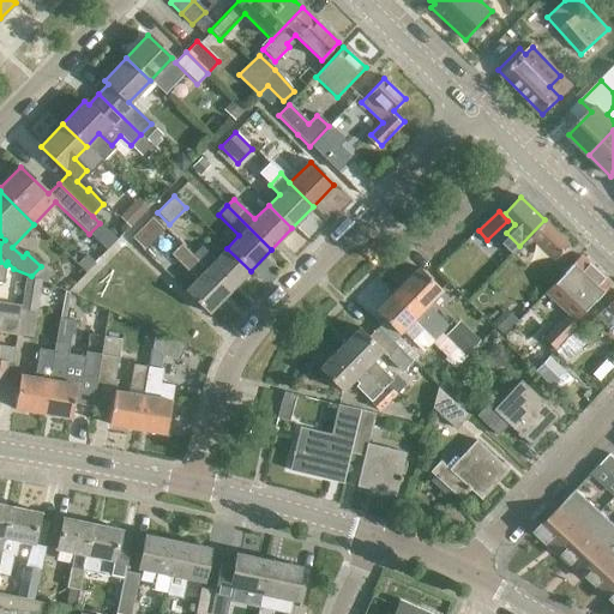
[(557,265),(569,252),(564,247),(567,244),(545,222),(529,238),(557,265)]
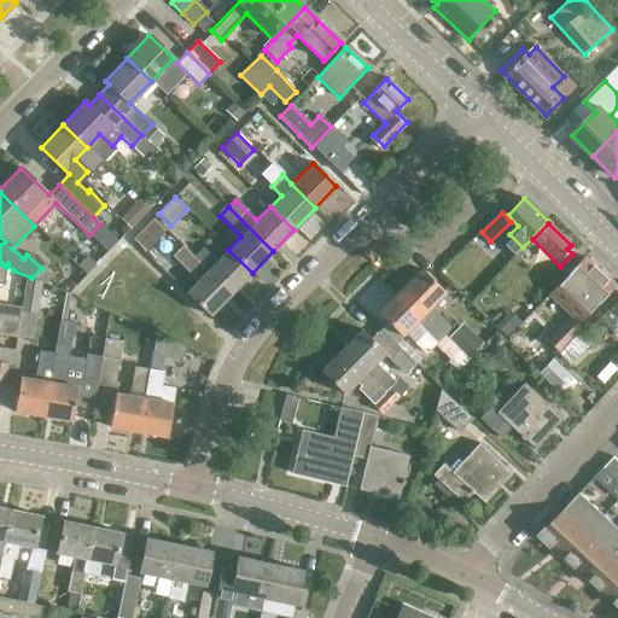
[(179,258),(199,279),(186,293),(209,316),(231,295),(197,262),(187,250),(179,258)]
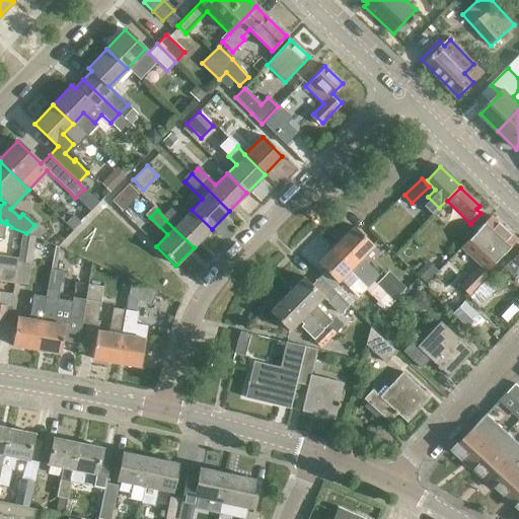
[(212,229),(192,210),(180,221),(172,213),(165,220),(194,247),(212,229)]
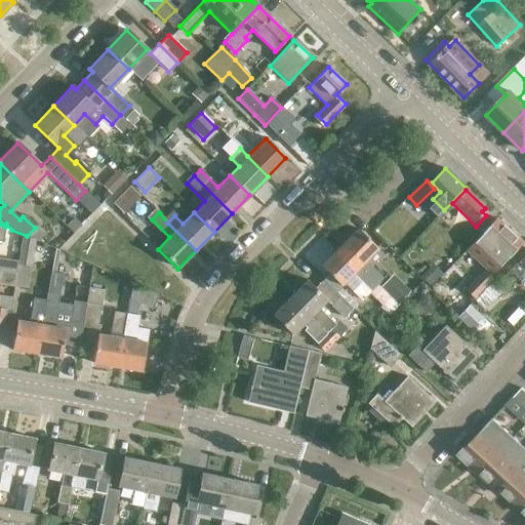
[(509,258),(522,243),(495,217),(480,234),(481,234),(466,250),(491,274),(508,257),(509,258)]
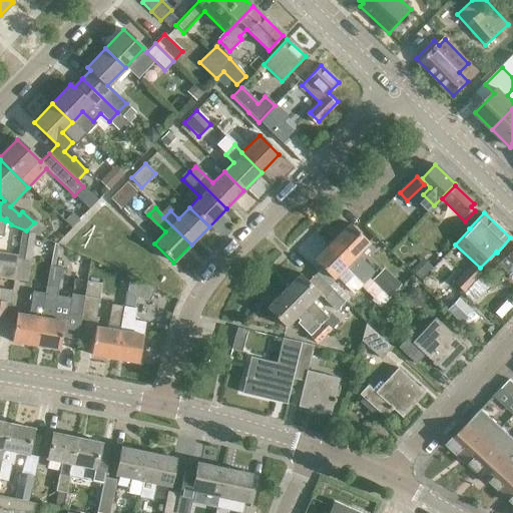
[(0,265),(15,268),(17,257),(18,258),(18,251),(0,248),(0,232),(3,233),(5,221),(0,218),(0,265)]
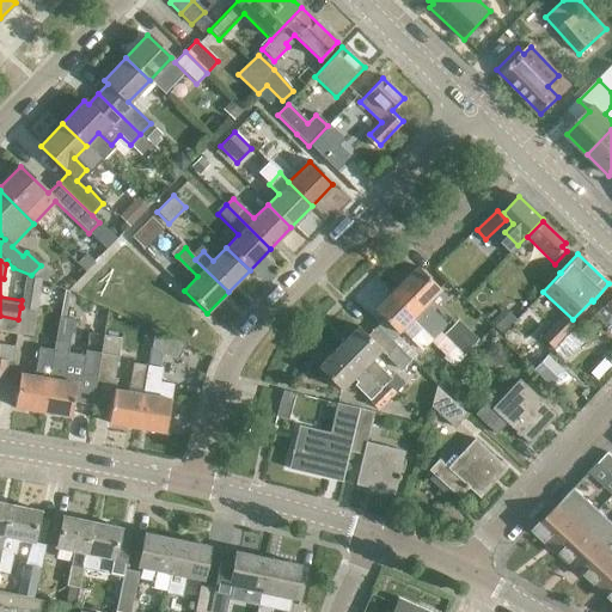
[(396,288),(440,332),(447,325),(426,304),(440,289),(417,267),(396,288)]
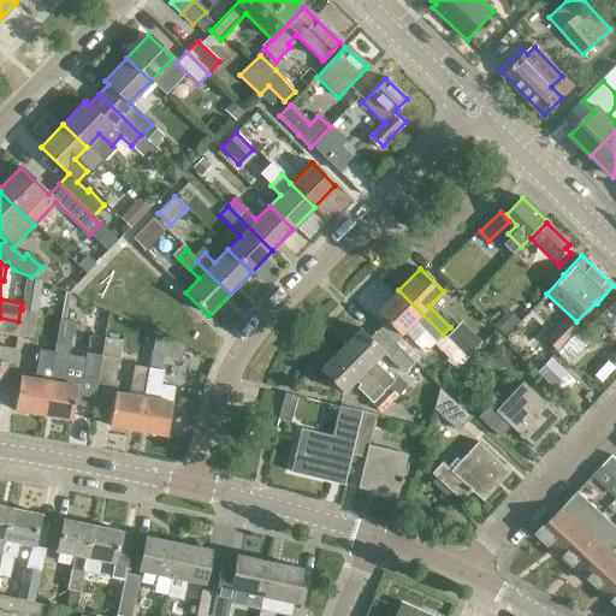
[(27,279),(22,302),(22,309),(37,312),(42,283),(27,279)]
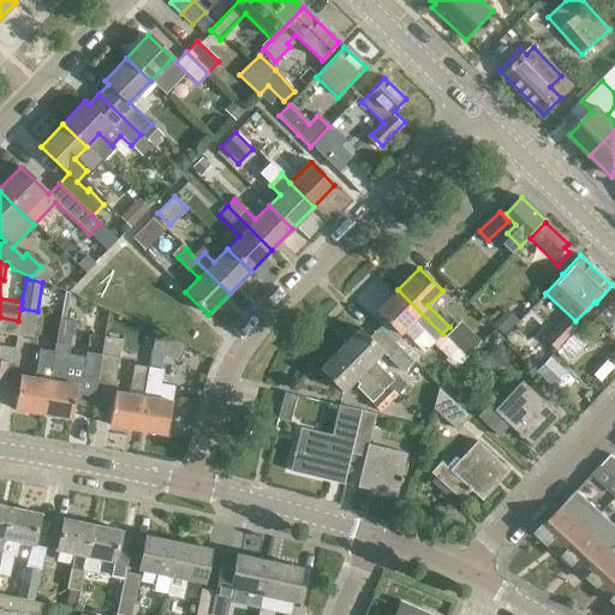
[(442,334),(398,290),(376,311),(399,334),(413,321),(436,342),(442,334)]
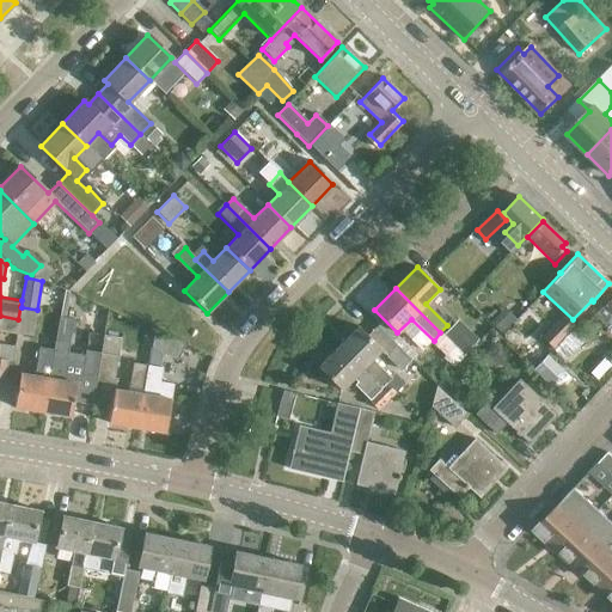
[(611,295),(601,307),(611,317),(611,295)]
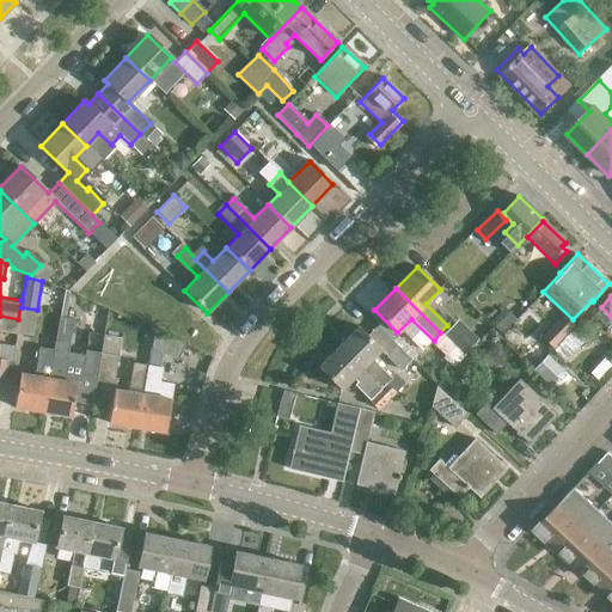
[(0,331),(16,334),(18,319),(0,316),(0,331)]
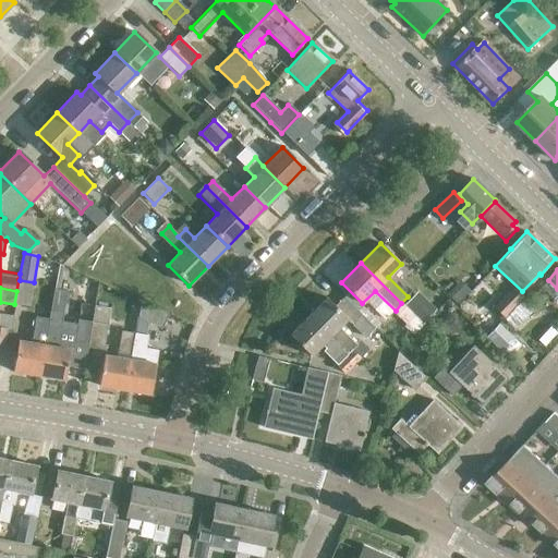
[(506,318),(525,299),(514,288),(495,307),(506,318)]
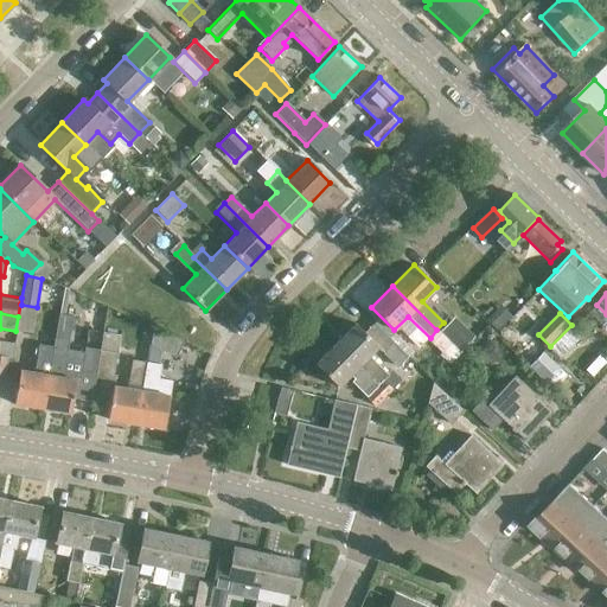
[(391,391),(382,381),(387,376),(372,360),(369,364),(365,359),(377,346),(384,355),(394,344),(375,324),(364,334),(355,324),(334,344),(387,396),(391,391)]
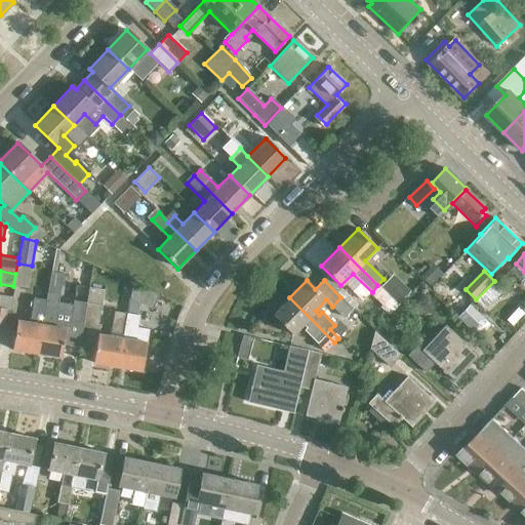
[(157,296),(131,285),(129,298),(152,309),(157,296)]
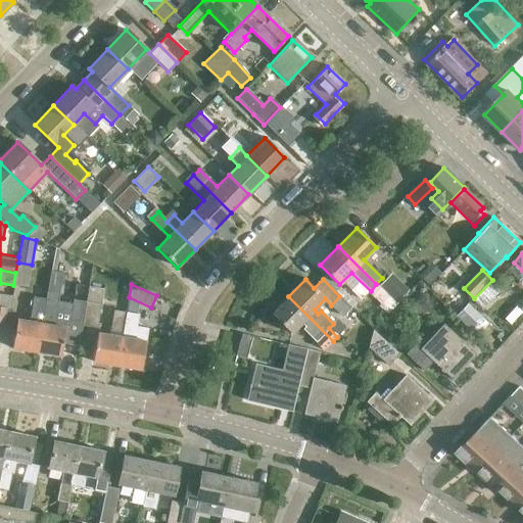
[(88,287),(86,302),(82,326),(97,329),(103,290),(88,287)]
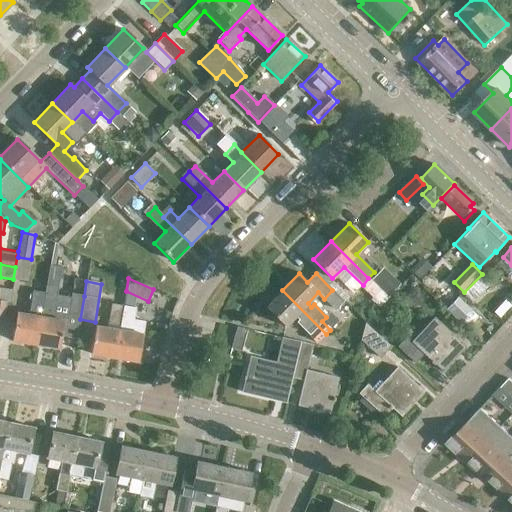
[(59,349),(61,337),(64,321),(63,320),(53,319),(58,288),(46,285),(44,293),(36,345),(59,349)]
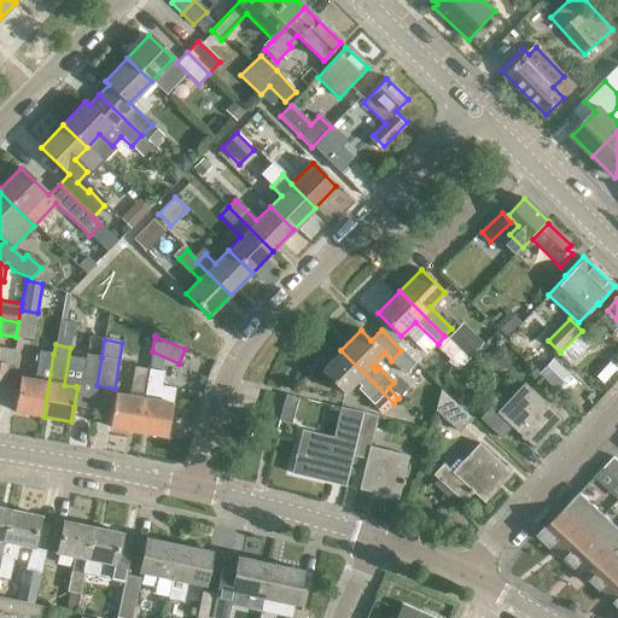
[(394,403),(340,350),(320,372),(343,395),(356,382),(360,386),(357,390),(372,404),(383,414),(394,403)]
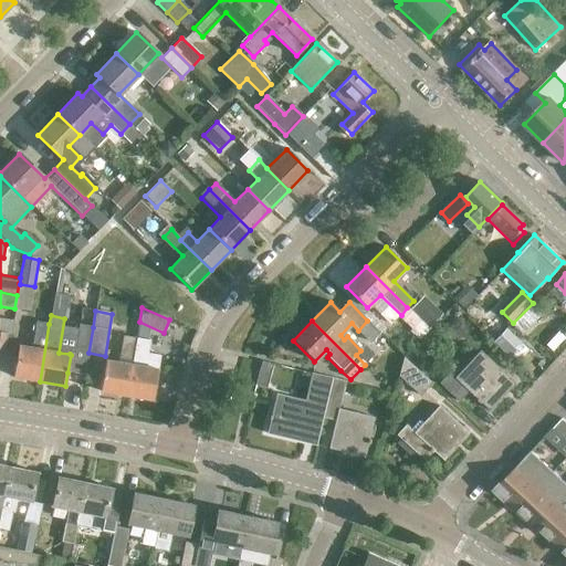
[(12,377),(40,381),(49,324),(35,322),(31,348),(18,346),(12,377)]
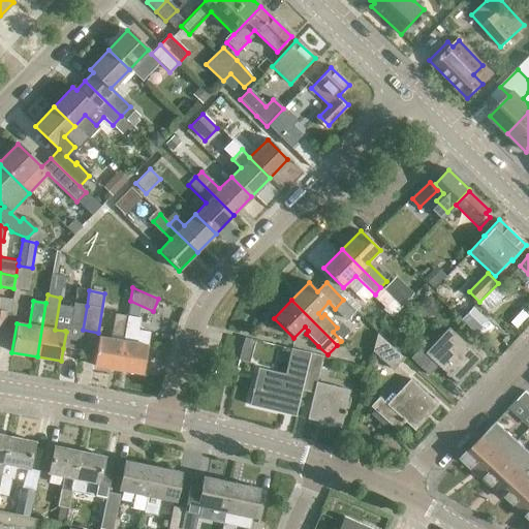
[(66,325),(65,331),(66,332),(63,348),(80,350),(83,330),(87,306),(73,303),(69,327),(66,325)]
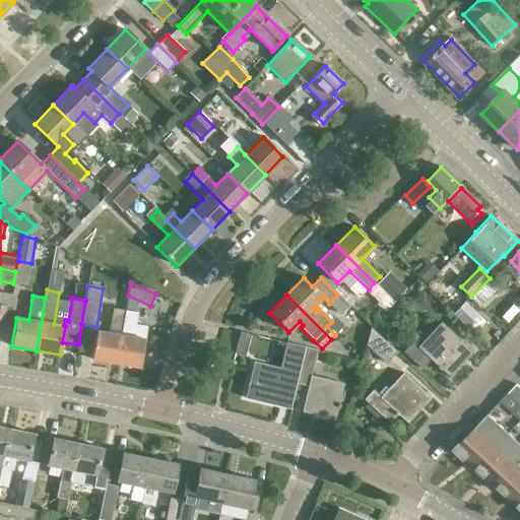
[(479,317),(465,303),(453,315),(467,329),(479,317)]
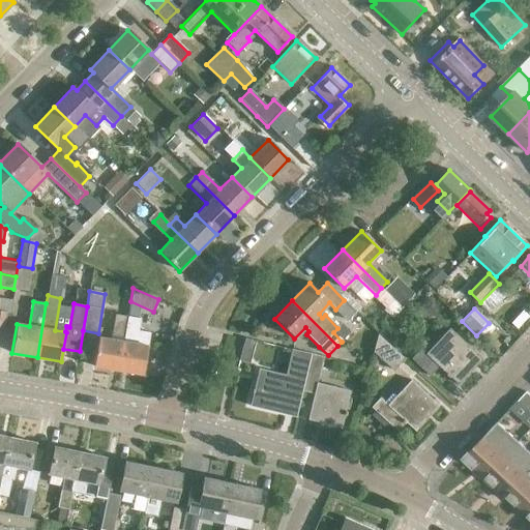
[(93,366),(118,371),(127,317),(115,315),(111,340),(98,337),(93,366)]
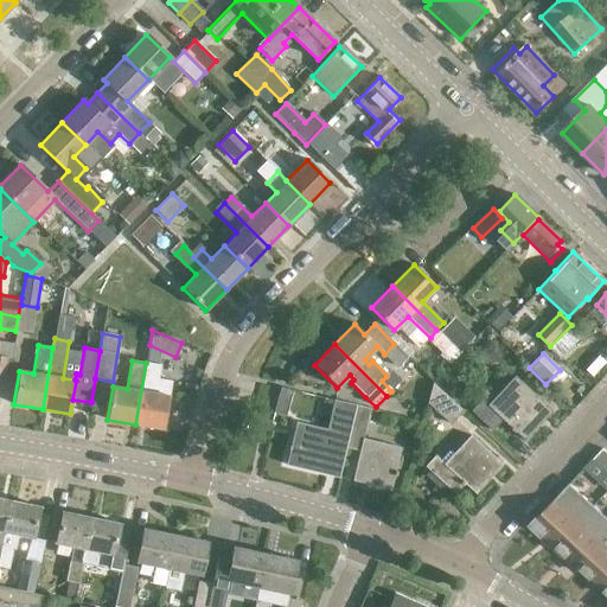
[(164,429),(168,396),(172,382),(158,379),(160,365),(146,363),(135,425),(164,429)]
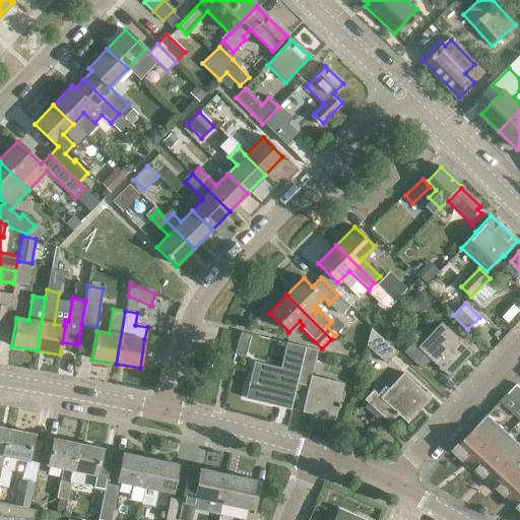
[(449,378),(472,352),(444,325),(420,350),(412,343),(403,353),(420,369),(430,360),(449,378)]
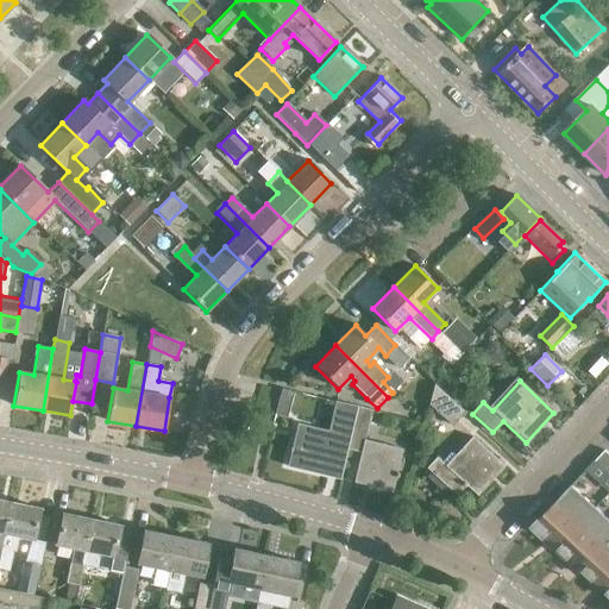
[(434,383),(428,405),(450,425),(463,410),(434,383)]
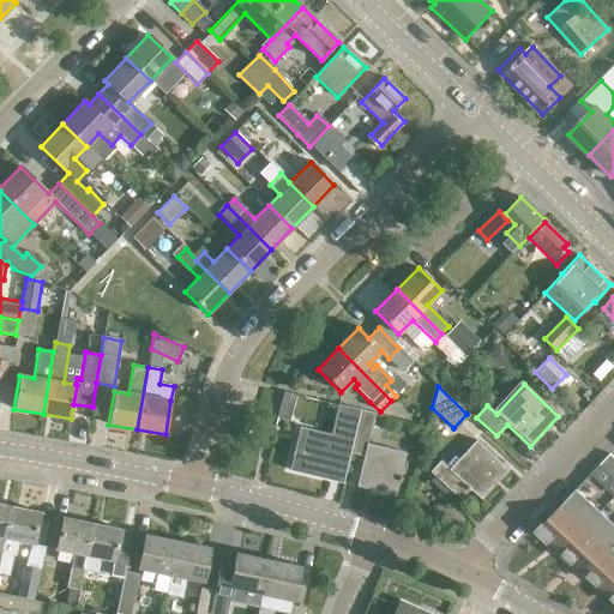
[(335,451),(348,455),(359,410),(338,405),(333,425),(339,426),(337,437),(300,428),(289,471),(327,480),(335,451)]
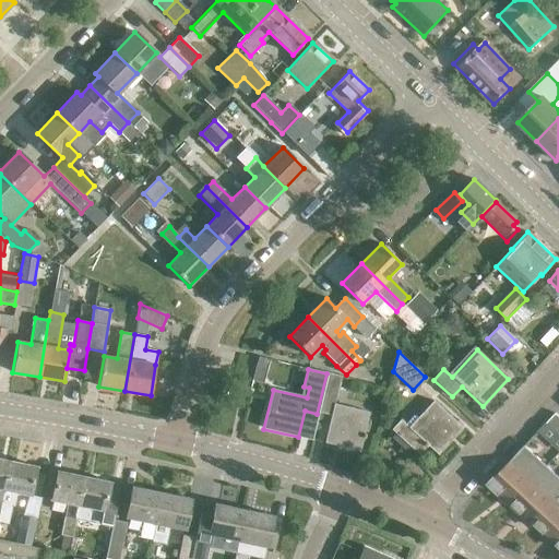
[(326,373),(317,414),(330,417),(323,443),(359,452),(363,438),(364,439),(365,435),(364,435),(368,413),(335,405),(341,377),(326,373)]
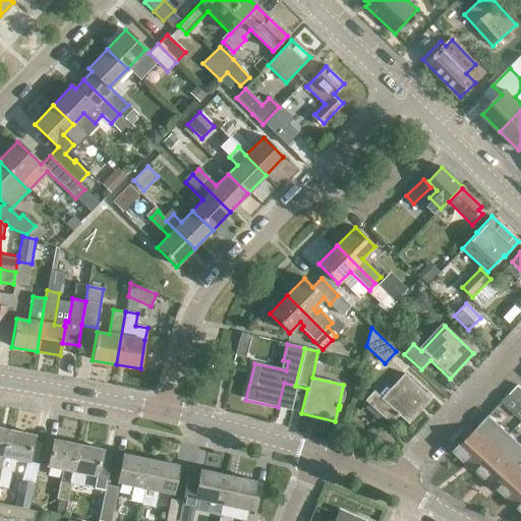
[(373,392),(364,401),(390,424),(398,415),(408,424),(431,400),(403,373),(380,398),(373,392)]
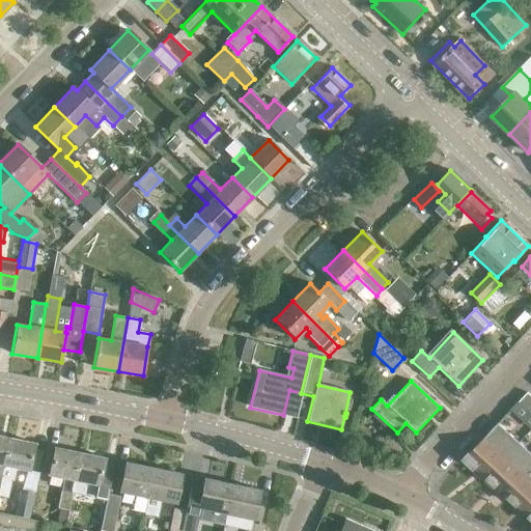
[(519,402),(530,414),(530,395),(528,392),(519,402)]
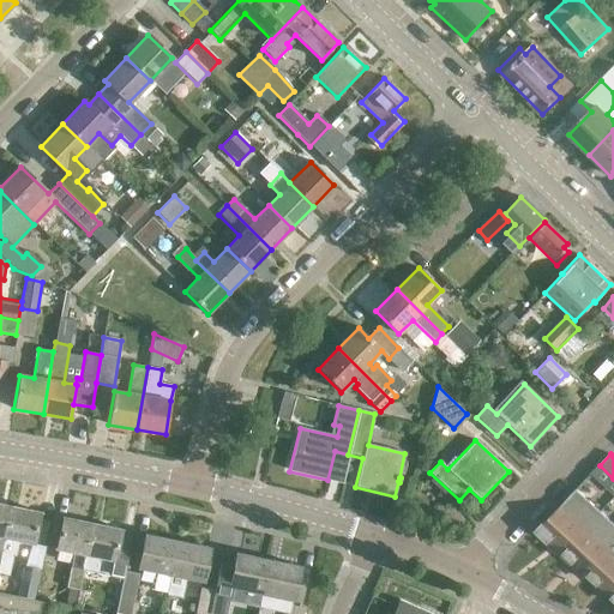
[(561,554),(601,512),(576,489),(536,531),(561,554)]
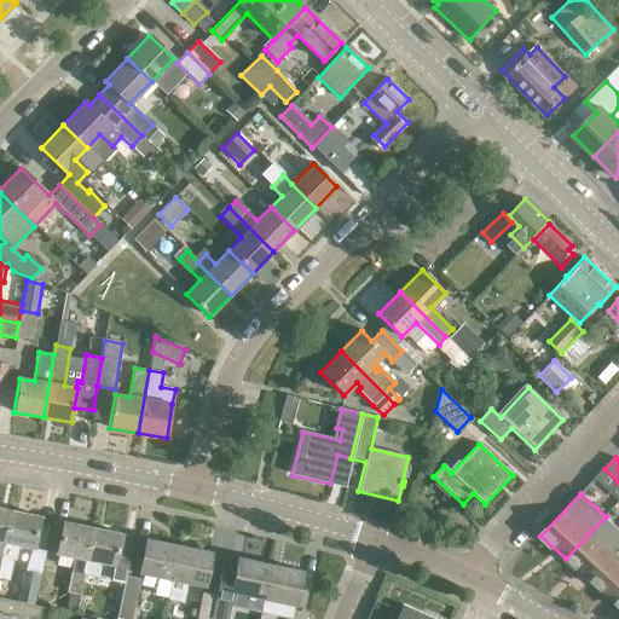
[(0,560),(10,512),(0,509),(0,560)]
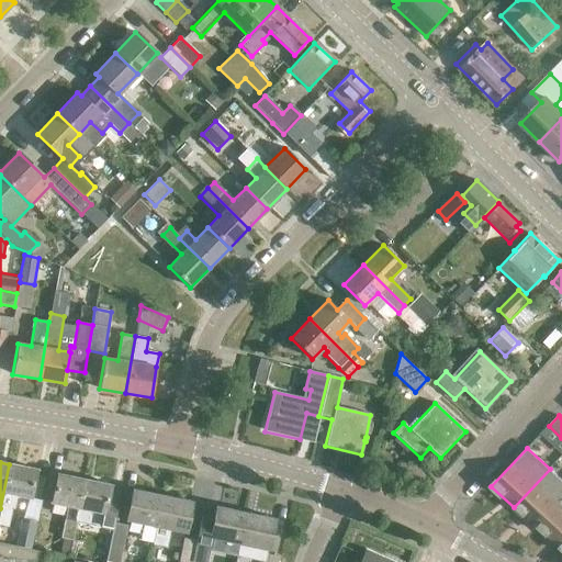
[(9,464),(0,508),(0,525),(8,527),(14,495),(30,498),(35,470),(9,464)]
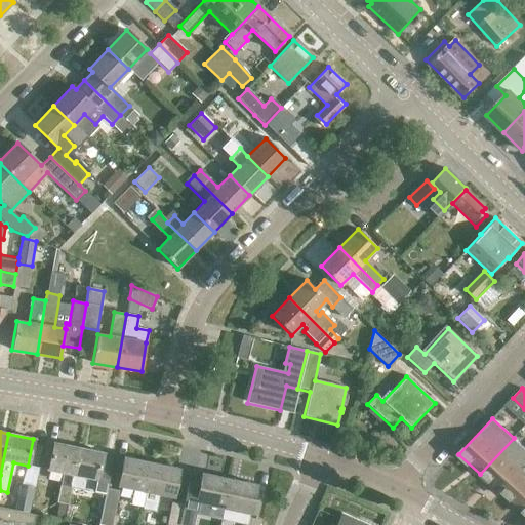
[(524,466),(524,448),(514,438),(480,474),(500,493),(501,492),(524,466)]
